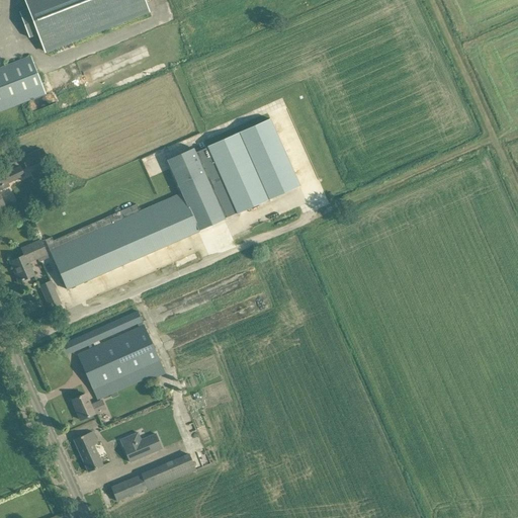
[(145,0),(24,0),(27,8),(19,12),(29,37),(37,33),(45,51),(149,10),(145,0)]
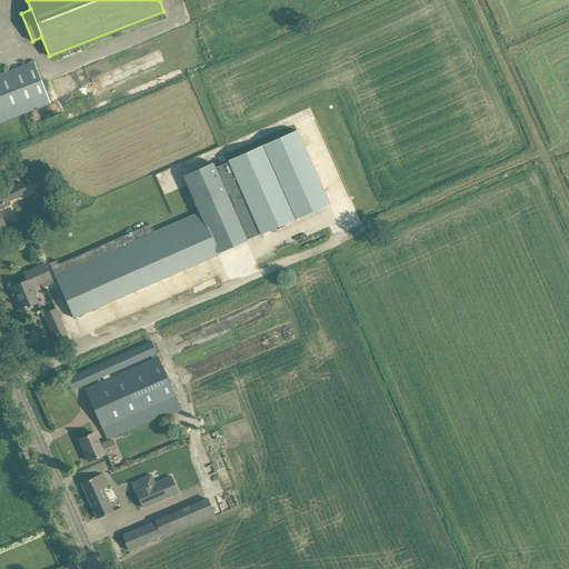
[(0,75),(0,121),(50,103),(33,61),(0,75)]
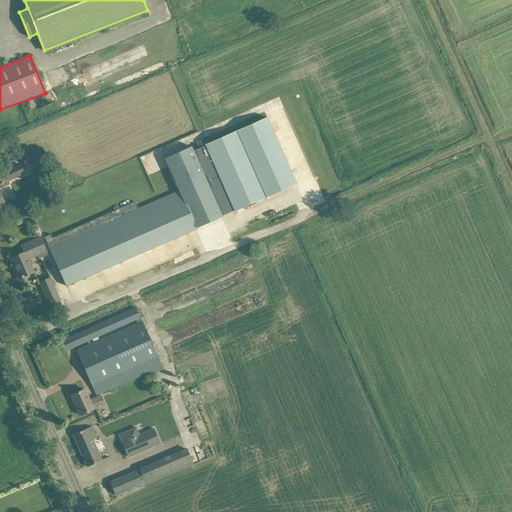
[(222,215),(234,210),(296,183),(267,117),(205,144),(205,145),(193,151),(204,177),(201,178),(188,147),(166,157),(180,190),(180,191),(138,209),(135,202),(52,238),(51,234),(44,237),(66,286),(197,228),(197,227),(222,216),(222,215)]
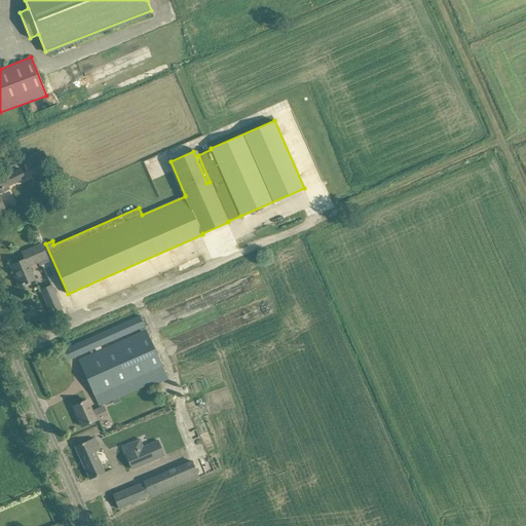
[(163,153),(145,161),(152,179),(166,173),(162,164),(167,161),(163,153)]
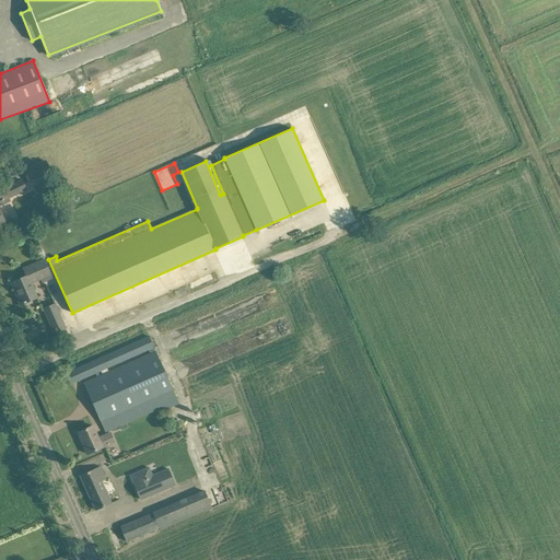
[(11,201),(9,197),(26,189),(22,179),(0,189),(0,196),(3,205),(11,201)]
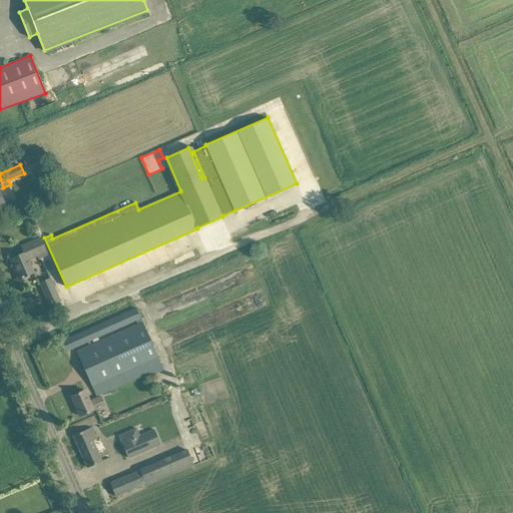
[(33,215),(35,220),(42,217),(40,212),(33,215)]
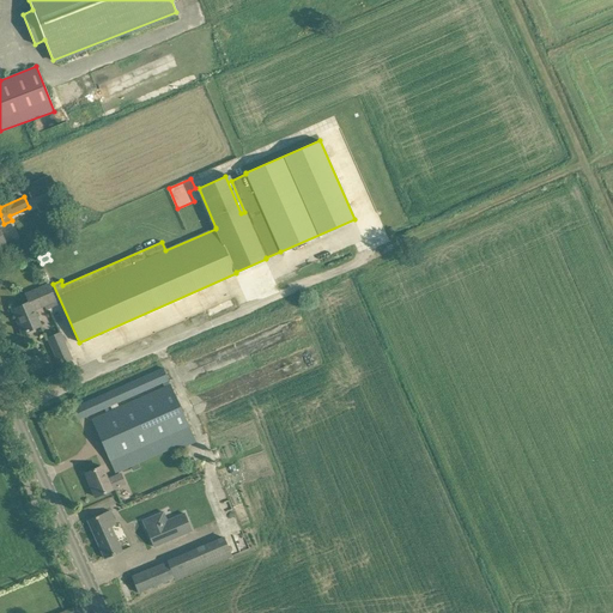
[(58,304),(53,296),(48,284),(25,295),(29,302),(12,309),(13,310),(14,310),(20,322),(18,323),(23,333),(40,326),(34,310),(44,305),(47,309),(58,304)]
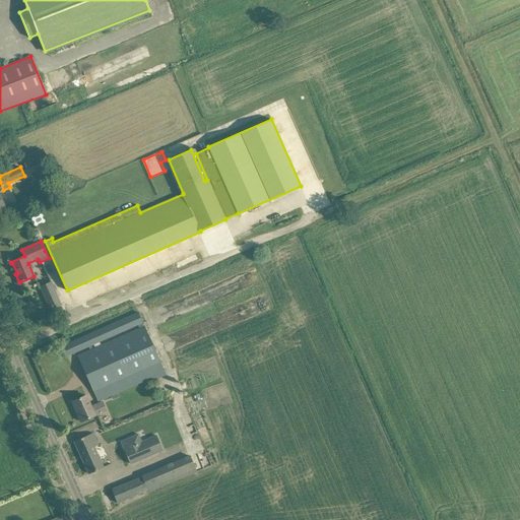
[(51,281),(40,286),(53,314),(61,311),(59,306),(61,305),(51,281)]
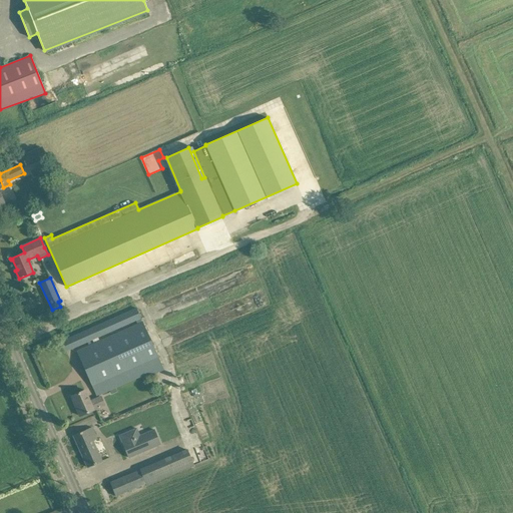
[(76,351),(96,396),(148,374),(149,376),(163,370),(162,367),(136,308),(127,312),(61,341),(65,352),(87,342),(88,346),(76,351)]
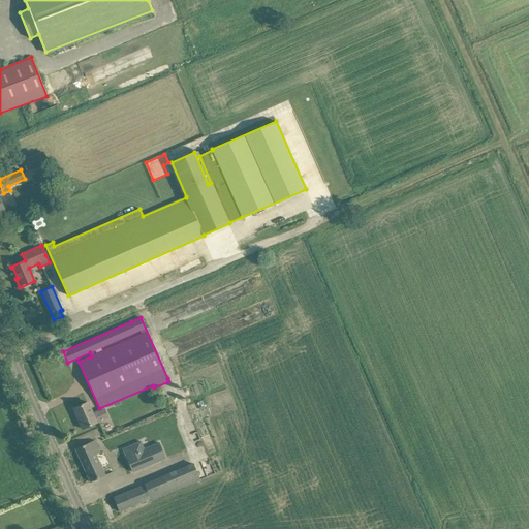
[(107,417),(103,409),(94,413),(95,414),(93,415),(87,402),(73,408),(83,429),(107,417)]
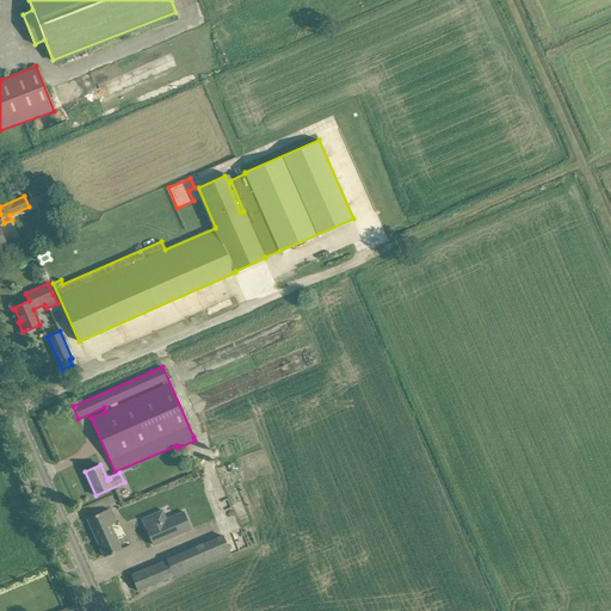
[(104,556),(115,551),(122,549),(109,522),(113,519),(109,508),(87,519),(104,556)]
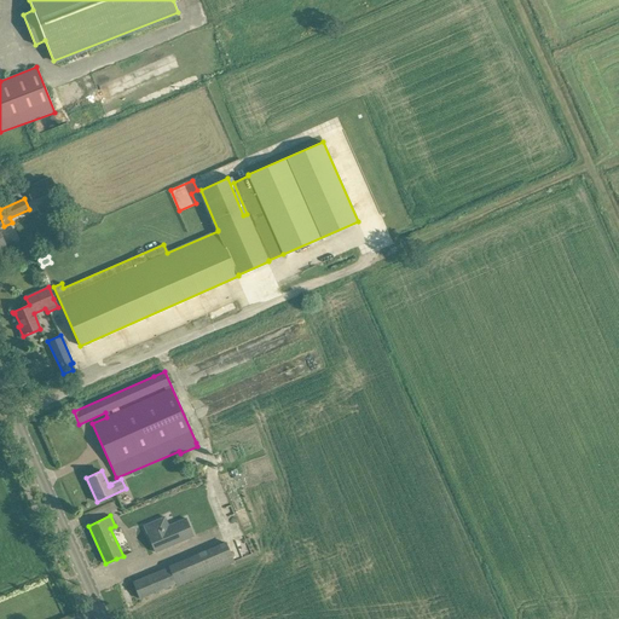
[(165,516),(144,526),(155,553),(194,536),(186,519),(168,526),(165,516)]
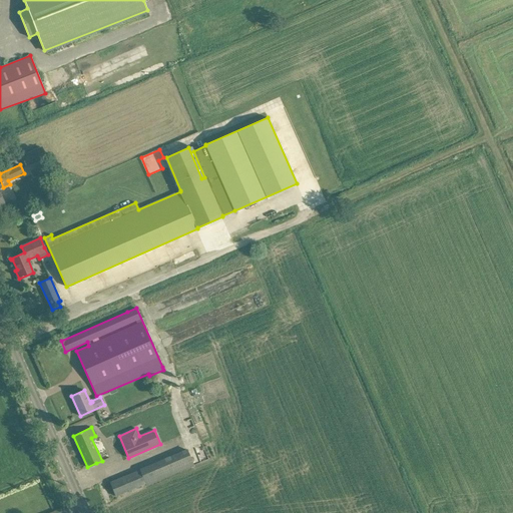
[(119,478),(110,482),(115,496),(125,492),(145,483),(139,470),(119,478)]
